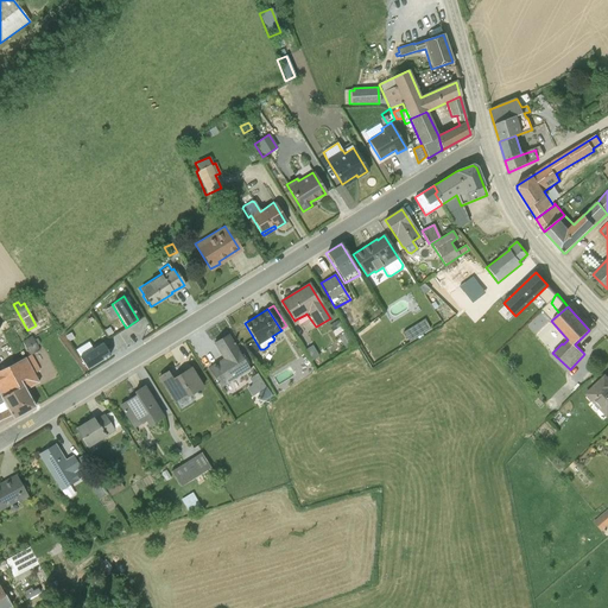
[(305,315),(296,320),(298,324),(308,320),(305,315)]
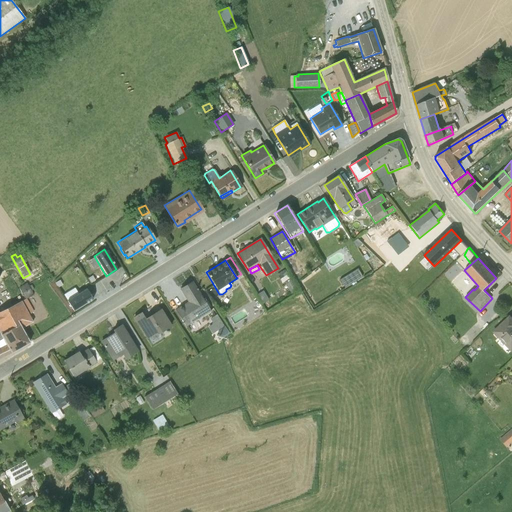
[(284,269),(275,275),(281,284),(283,283),(290,294),(297,289),(290,278),(289,278),(284,269)]
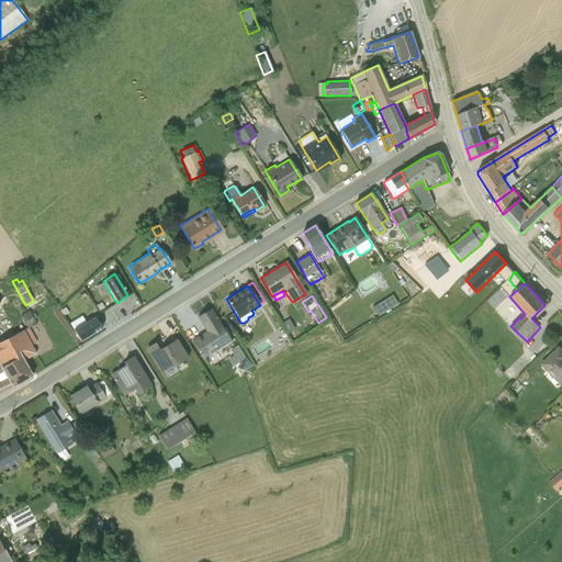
[(392,295),(372,307),(378,315),(396,303),(392,295)]
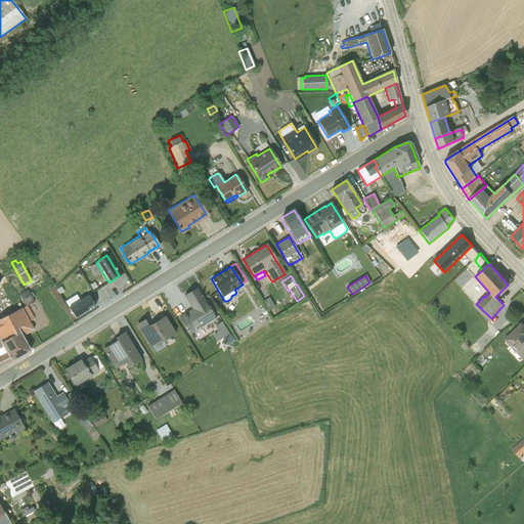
[(192,309),(179,317),(189,334),(214,318),(195,289),(184,296),(192,309)]
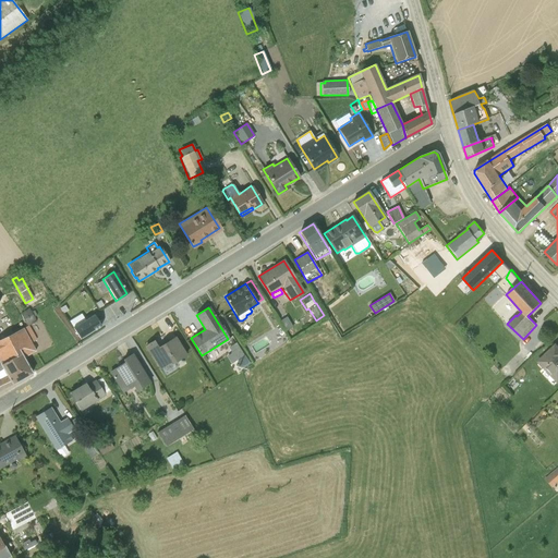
[(0,368),(2,368),(7,376),(0,379),(0,389),(32,373),(23,359),(35,351),(31,342),(36,340),(28,325),(29,325),(31,328),(35,326),(34,323),(35,322),(28,308),(20,313),(26,324),(0,338),(0,368)]
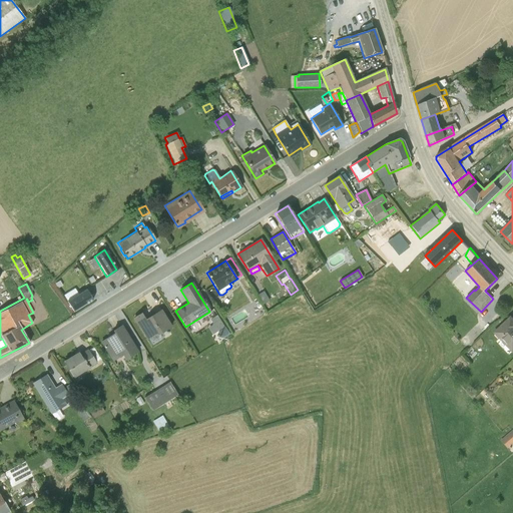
[(86,289),(66,301),(73,312),(92,300),(86,289)]
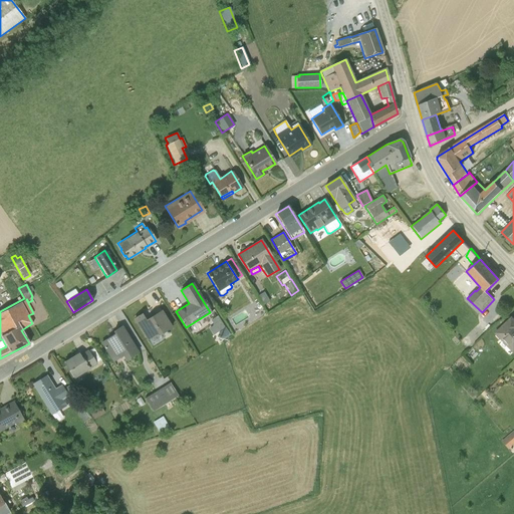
[(263,292),(257,295),(262,304),(268,301),(263,292)]
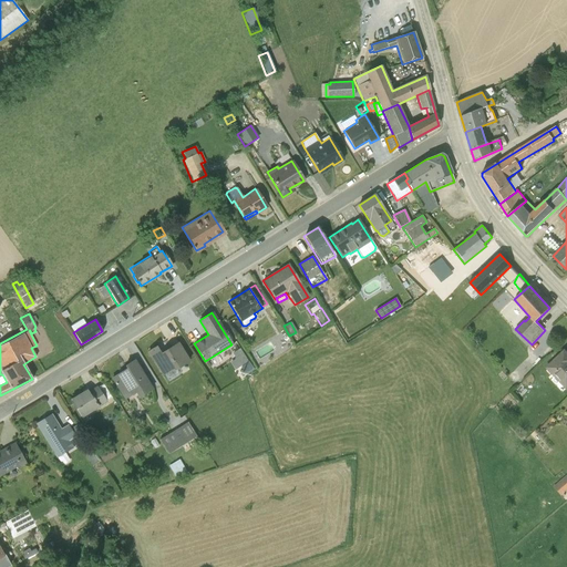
[(278,337),(276,348),(282,349),(285,339),(278,337)]
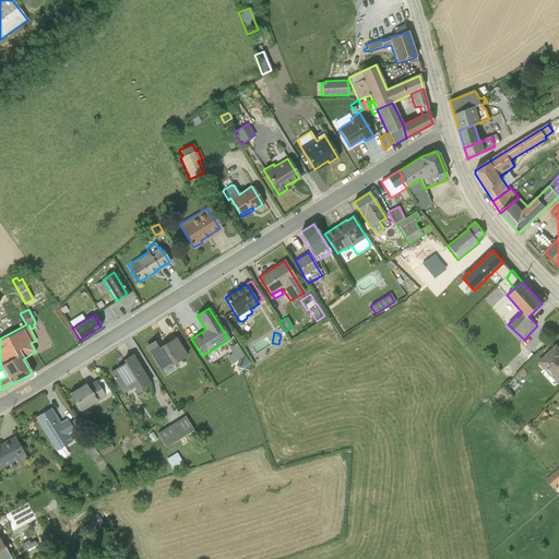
[(154,341),(145,346),(165,378),(177,370),(173,364),(186,356),(175,337),(162,345),(163,347),(159,349),(154,341)]
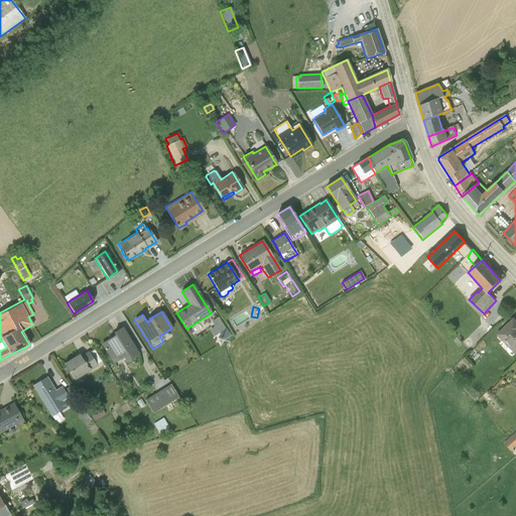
[(214,327),(208,330),(213,337),(225,329),(218,316),(211,321),(214,327)]
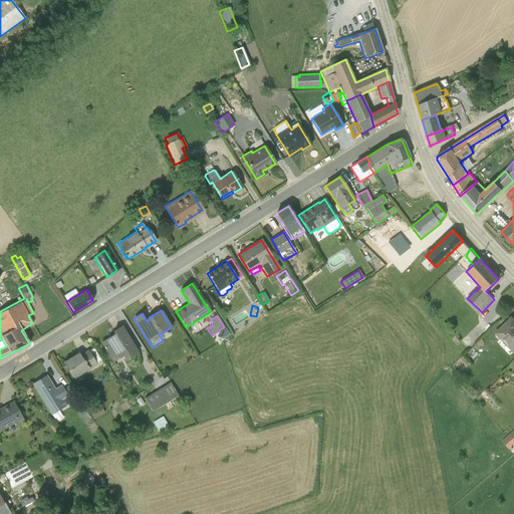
[(513,318),(512,317),(495,333),(508,346),(505,349),(510,355),(513,351),(513,318)]
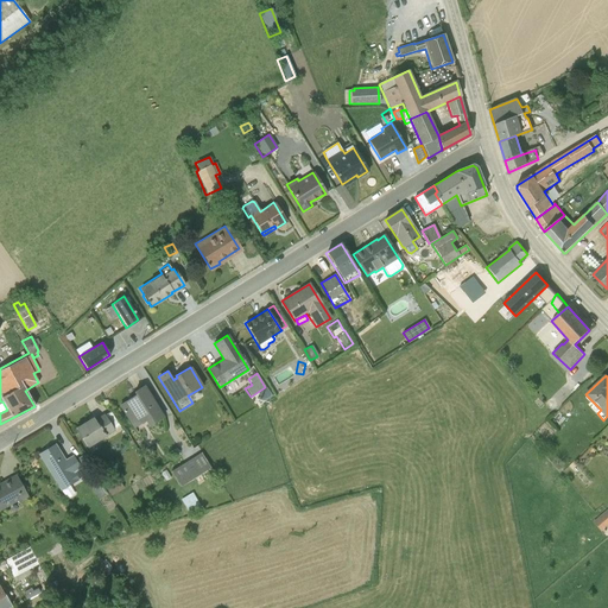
[(135,396),(119,405),(133,428),(144,420),(147,426),(163,416),(144,386),(133,392),(135,396)]
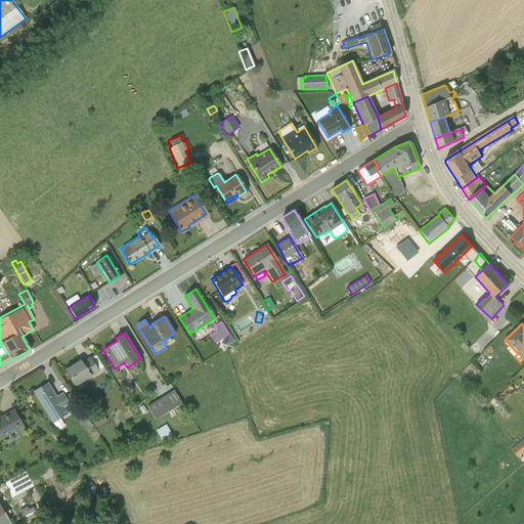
[(229,334),(221,339),(225,345),(232,340),(229,334)]
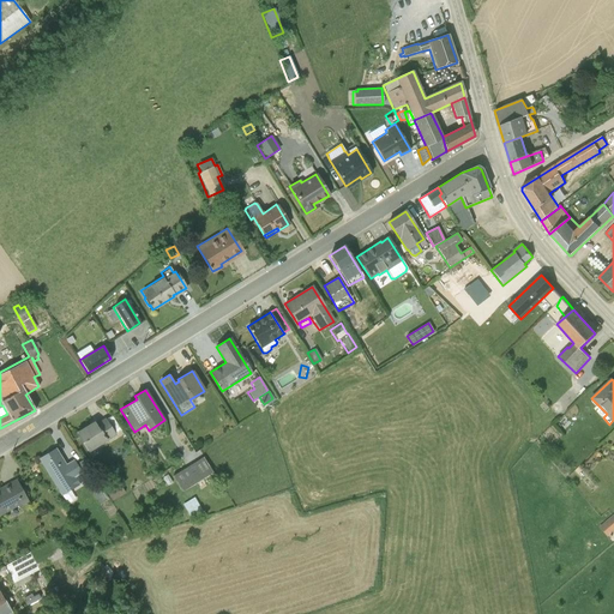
[(104,419),(114,434),(120,429),(110,415),(104,419)]
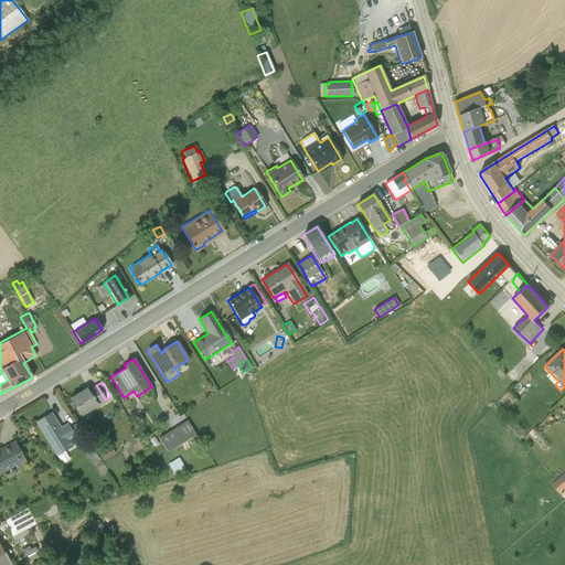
[(105,400),(96,385),(88,391),(86,387),(70,398),(81,416),(105,401),(105,400)]
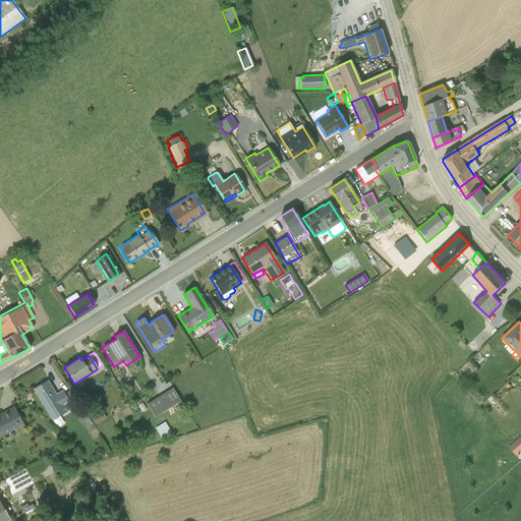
[(47,380),(32,389),(52,421),(59,417),(58,415),(72,407),(71,406),(77,403),(71,392),(65,395),(61,390),(55,394),(47,380)]
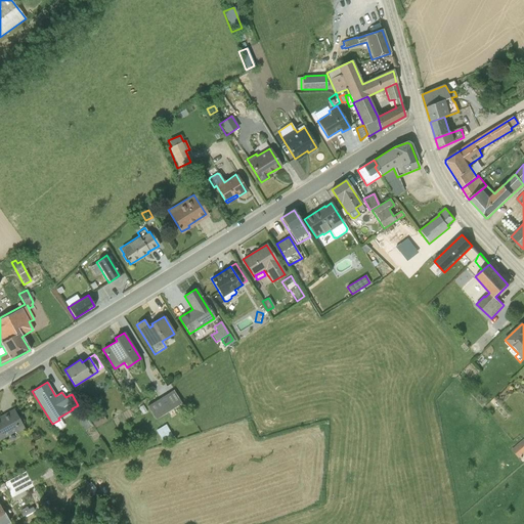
[(173,390),(146,405),(155,419),(180,403),(173,390)]
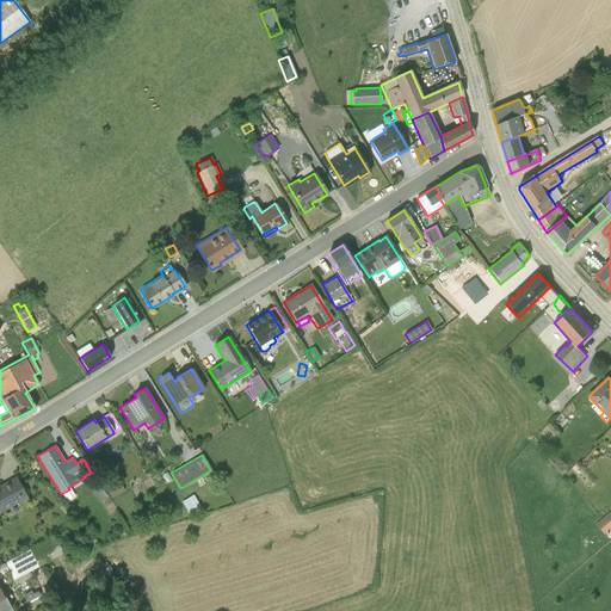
[(24,492),(20,486),(16,477),(0,486),(0,511),(19,501),(22,505),(29,500),(24,492)]
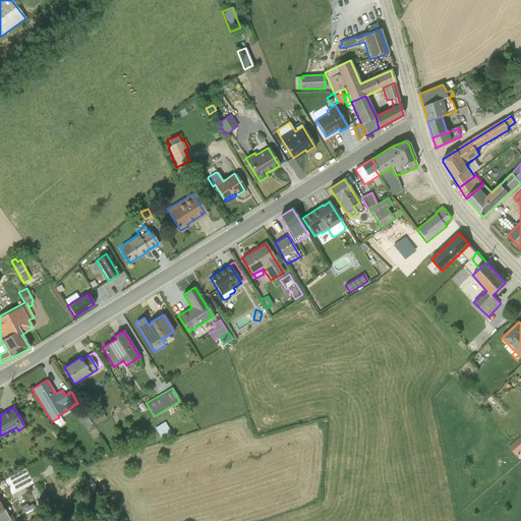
[(80,408),(74,412),(83,427),(90,423),(80,408)]
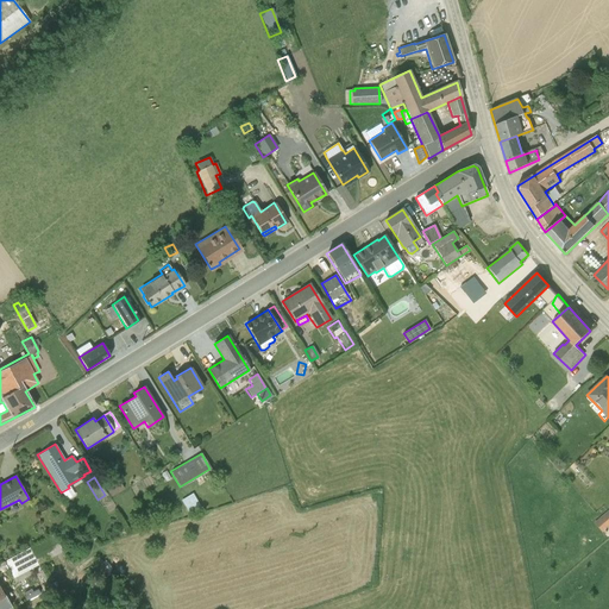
[(118,479),(105,488),(111,496),(123,488),(118,479)]
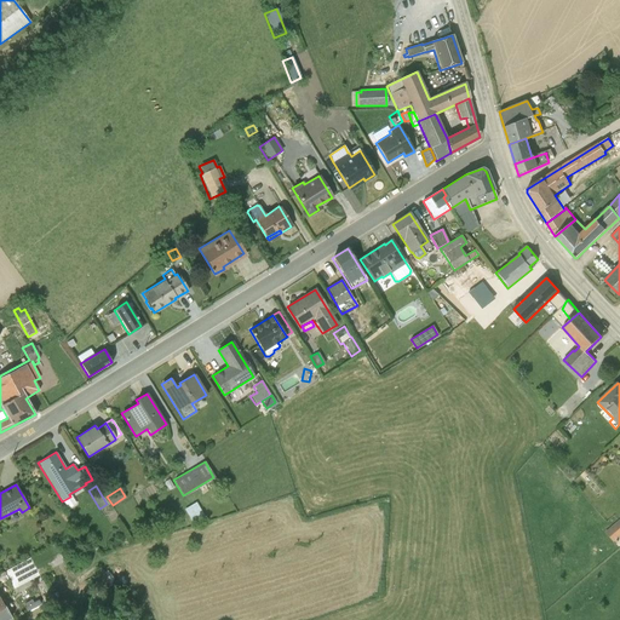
[(184,510),(179,512),(187,526),(191,522),(193,523),(204,516),(195,501),(183,509),(184,510)]
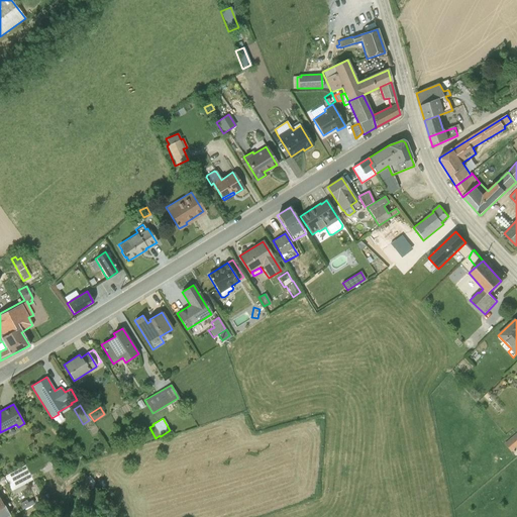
[(516,432),(505,443),(512,451),(516,446),(516,432)]
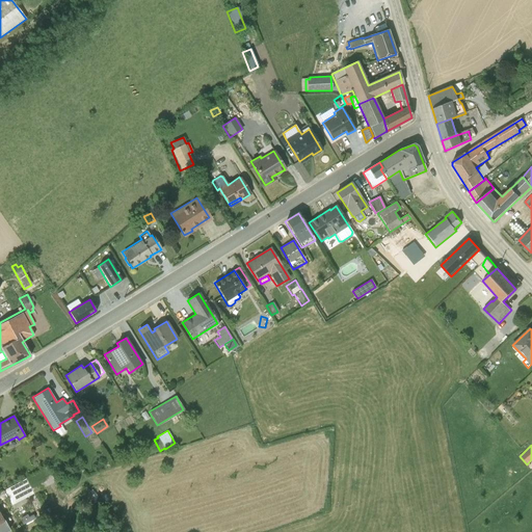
[(46,467),(0,491),(0,500),(7,498),(11,505),(54,481),(46,467)]
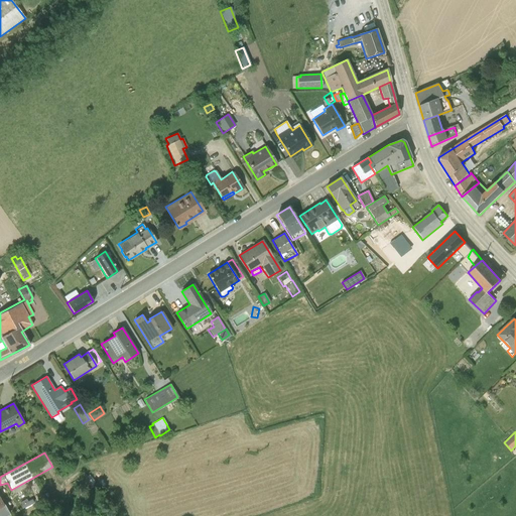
[(0,515),(7,515),(9,515),(0,499),(0,515)]
